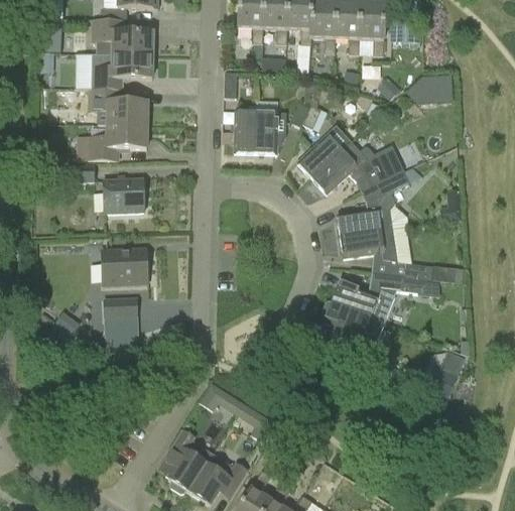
[(117,0),(117,6),(103,6),(103,19),(125,19),(127,19),(127,8),(158,9),(158,0),(117,0)]
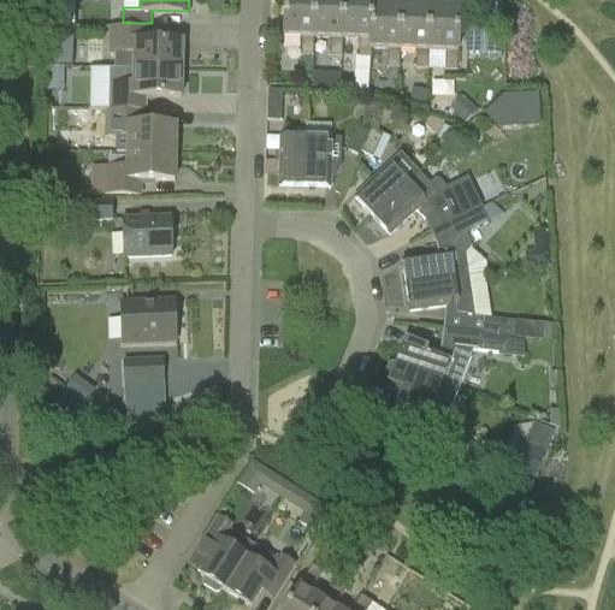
[(314,52),(314,34),(314,0),(284,0),(284,33),(302,33),(301,52),(314,52)]
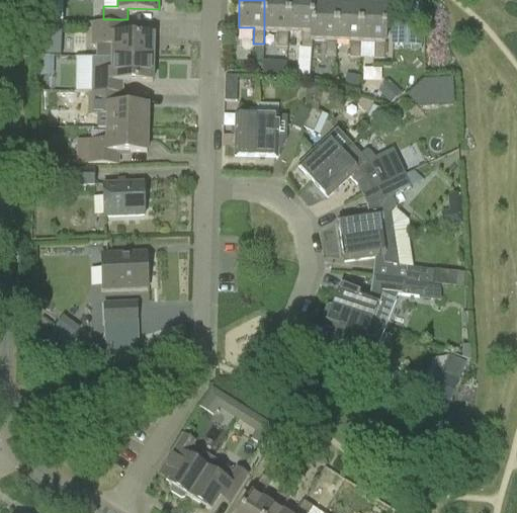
[(288,45),(288,28),(288,0),(264,0),(264,28),(278,28),(277,45),(288,45)]
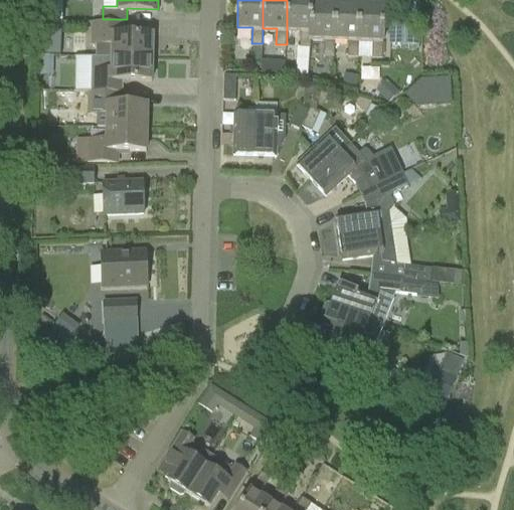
[(311,45),(311,36),(311,0),(287,0),(287,28),(301,29),(300,45),(311,45)]
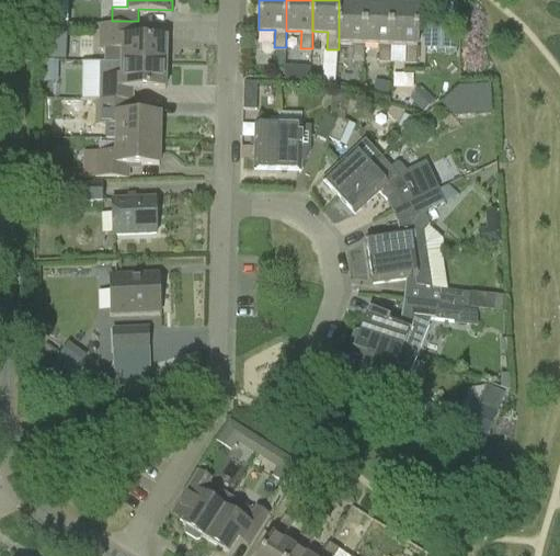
[(364,58),(365,41),(365,2),(350,1),(350,0),(339,0),(339,40),(353,41),(353,58),(364,58)]
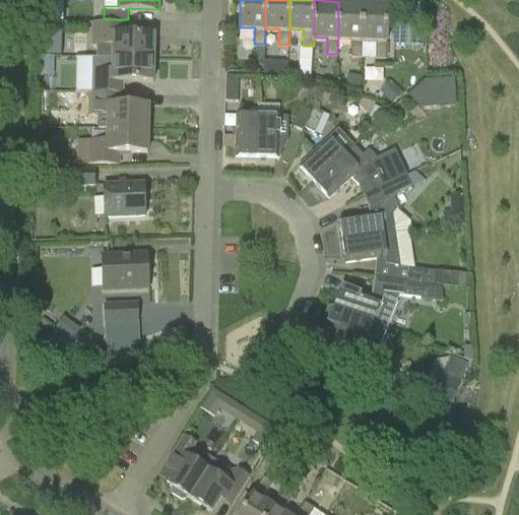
[(362,55),(363,39),(364,3),(348,2),(348,0),(338,0),(338,2),(338,38),(352,39),(351,55),(362,55)]
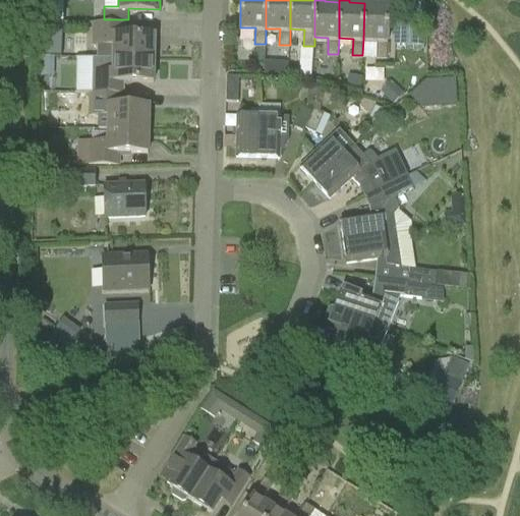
[(387,56),(388,40),(389,4),(373,3),(373,0),(364,0),(364,3),(363,39),(377,39),(377,56),(387,56)]
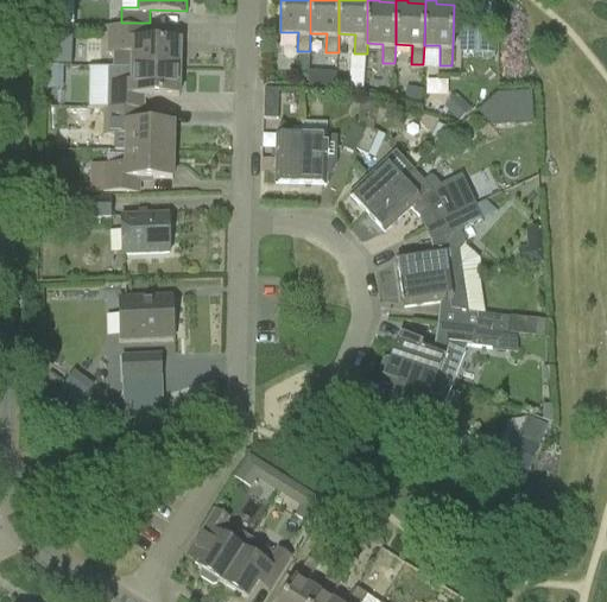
[(132,64),(181,65),(181,38),(146,38),(147,23),(121,23),(108,23),(107,50),(113,50),(113,64),(132,64)]
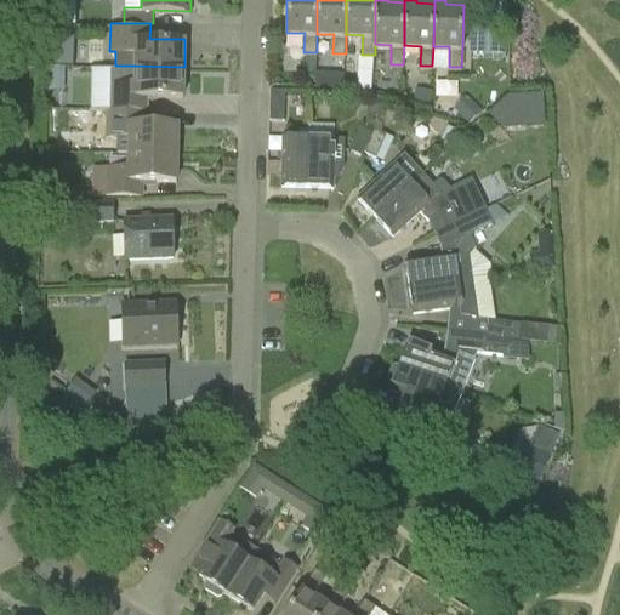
[(471,33),(470,73),(504,74),(506,34),(471,33)]
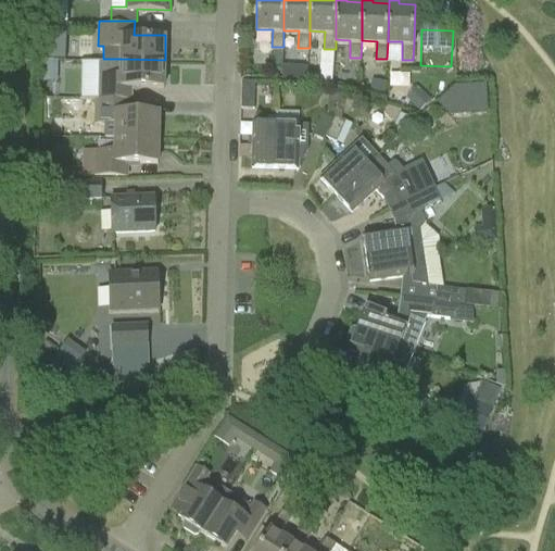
[(121,59),(121,72),(98,72),(97,96),(130,97),(133,97),(133,84),(164,85),(165,60),(121,59)]
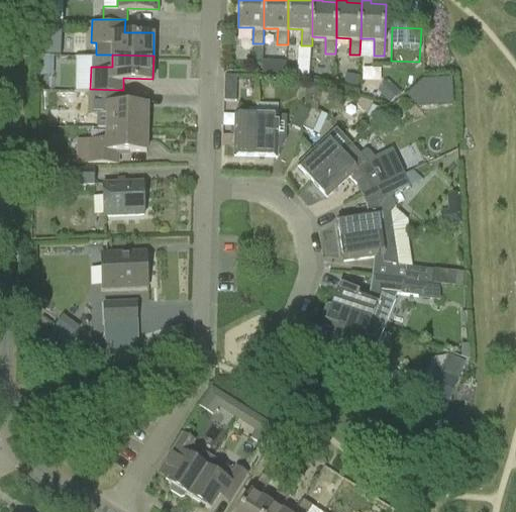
[(237,73),(225,72),(224,98),(236,98),(237,73)]
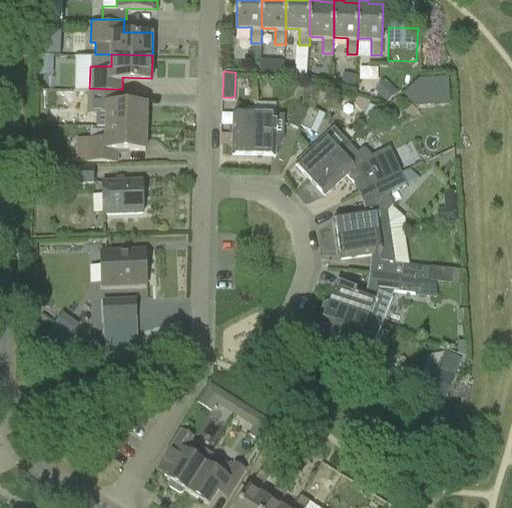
[(450,74),(435,75),(437,99),(451,99),(450,74)]
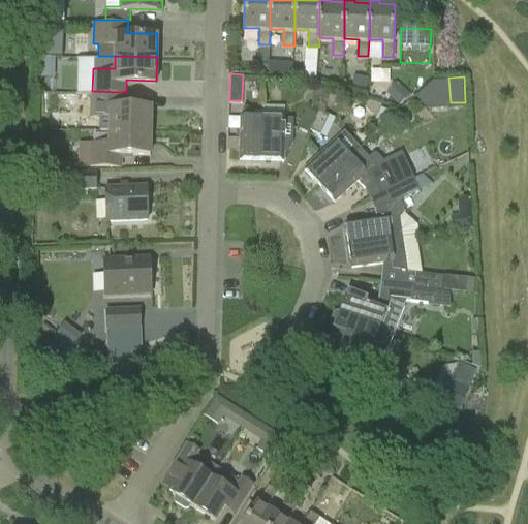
[(111,116),(111,128),(151,128),(151,104),(124,104),(124,92),(92,91),(90,91),(90,115),(111,116)]
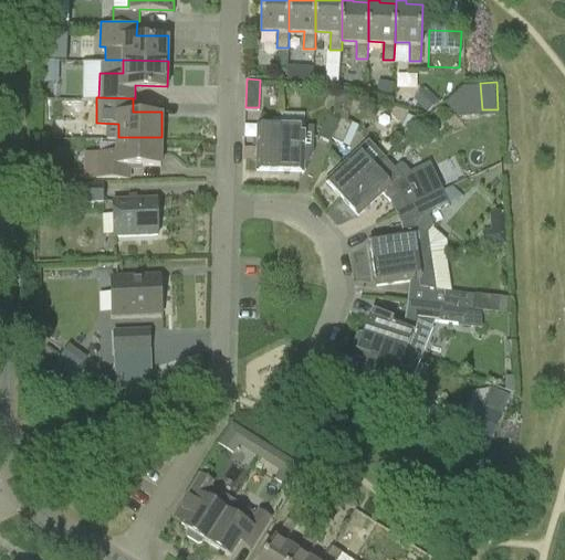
[(281,109),(281,117),(280,168),(304,169),(306,111),(281,109)]
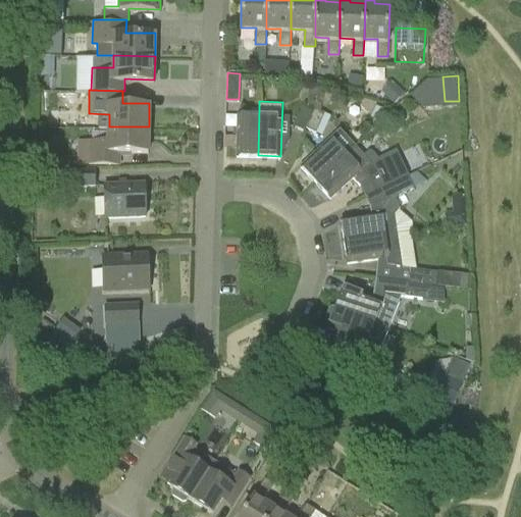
[(306,125),(313,108),(303,104),(295,124),(304,127),(306,125)]
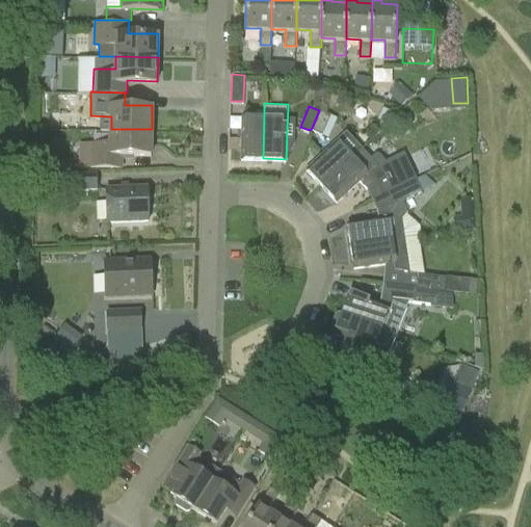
[(320,110),(319,110),(312,128),(322,132),(330,111),(321,108),(320,110)]
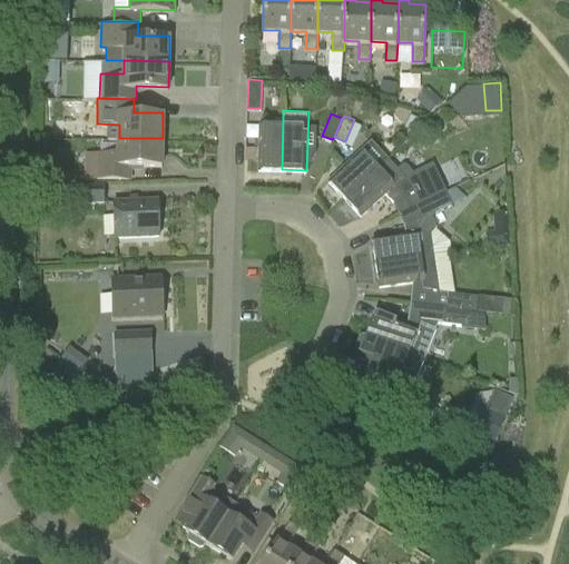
[(276,118),(275,125),(260,125),(258,146),(258,168),(282,169),(283,118),(276,118)]
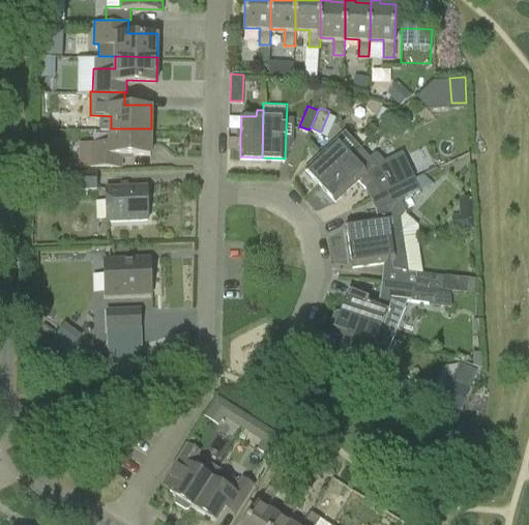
[(111,128),(110,140),(80,140),(79,165),(123,166),(123,156),(133,156),(134,151),(150,152),(151,128),(111,128)]
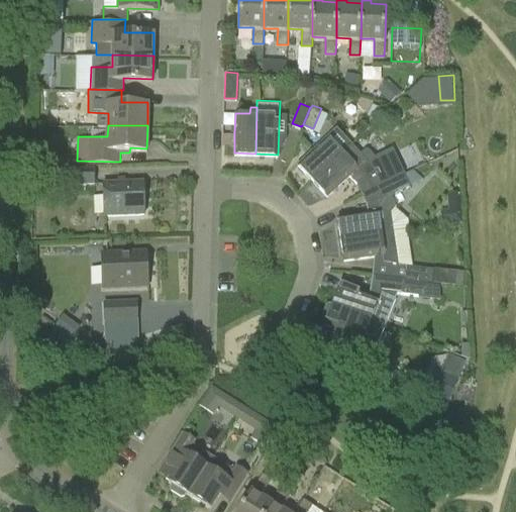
[(336,127),(327,135),(298,163),(312,178),(349,142),(336,127)]
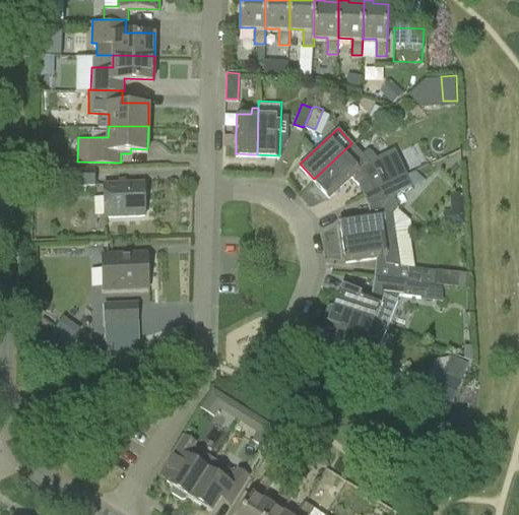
[(351,143),(314,179),(329,195),(343,181),(351,174),(358,181),(359,182),(364,193),(379,186),(407,173),(395,147),(378,155),(372,148),(368,148),(364,152),(353,141),(351,143)]
